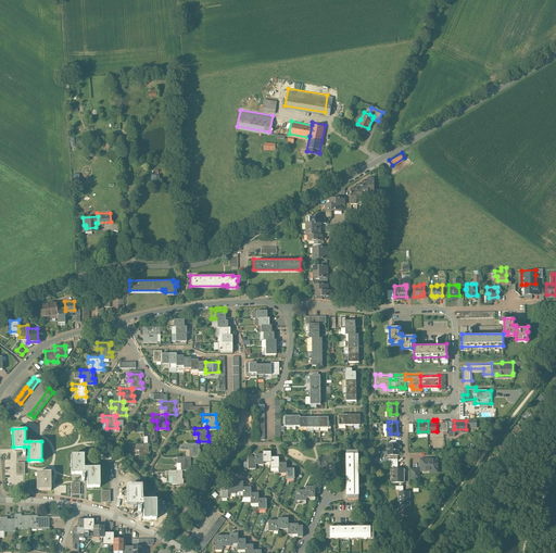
[(158,437),(158,428),(156,428),(144,428),(144,435),(148,435),(148,441),(149,441),(159,441),(159,437),(158,437)]
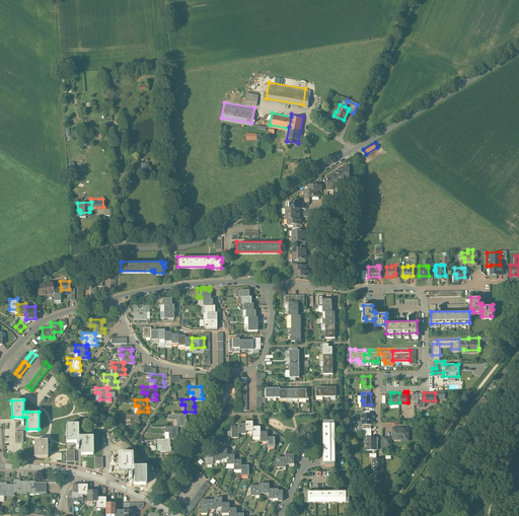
[(138,412),(127,412),(127,418),(130,418),(130,425),(140,424),(140,420),(139,420),(139,412),(138,412)]
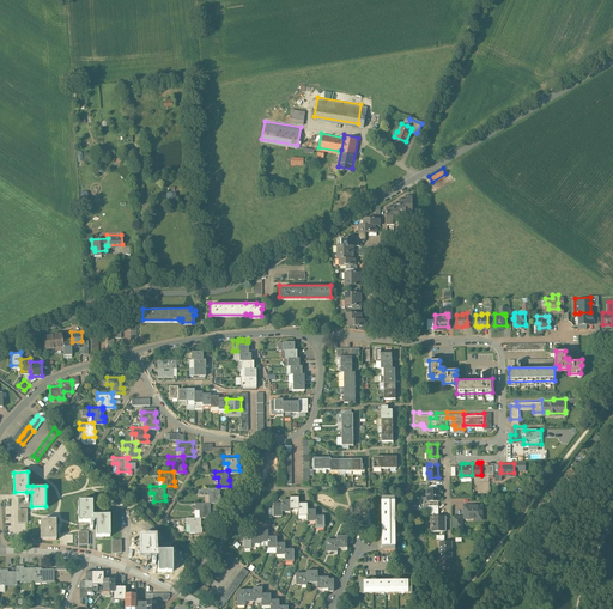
[(218,486),(205,486),(205,487),(199,487),(199,493),(208,493),(208,500),(211,500),(220,500),(220,493),(219,493),(219,486),(218,486)]
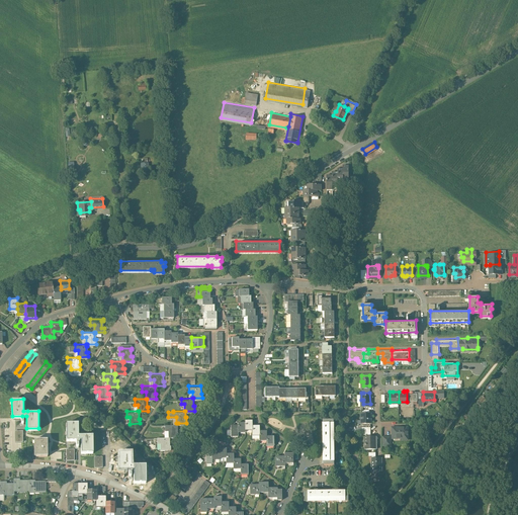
[(370,417),(370,411),(361,411),(361,417),(363,417),(363,421),(370,421),(370,417)]
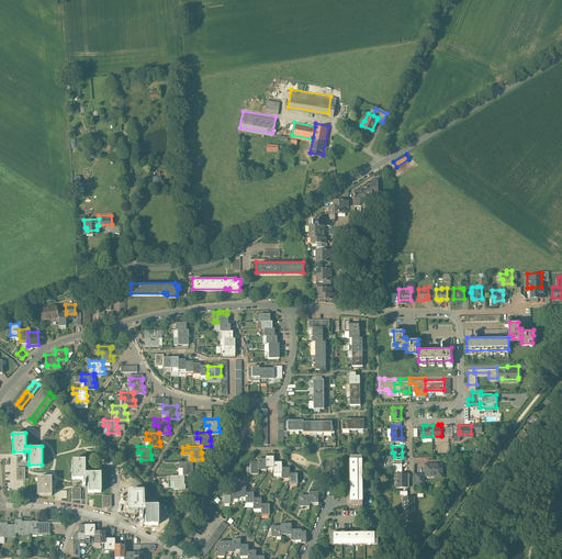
[(83,477),(88,477),(88,490),(100,490),(100,466),(85,466),(85,453),(71,453),(72,477),(83,477)]
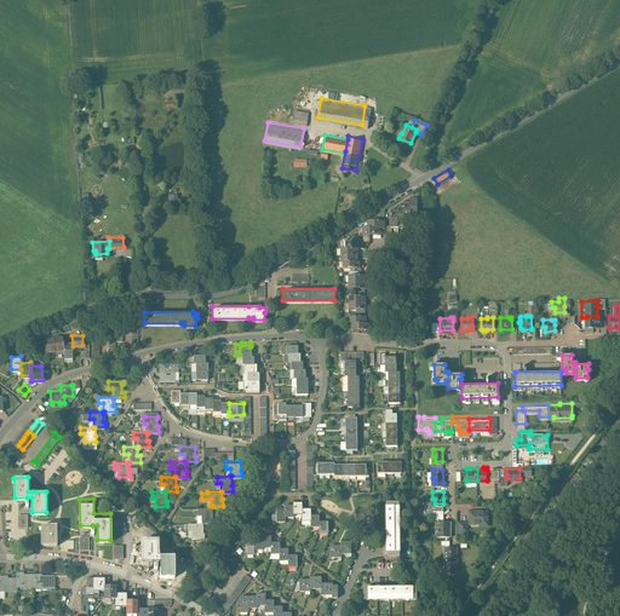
[(400,501),(388,501),(388,513),(388,516),(388,540),(389,540),(389,542),(388,542),(388,554),(400,553),(400,501)]
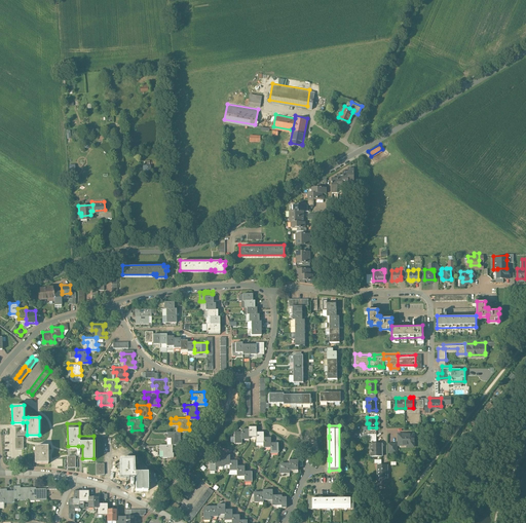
[(179,430),(167,430),(167,436),(171,436),(172,443),(182,443),(181,438),(181,432),(181,430),(179,430)]
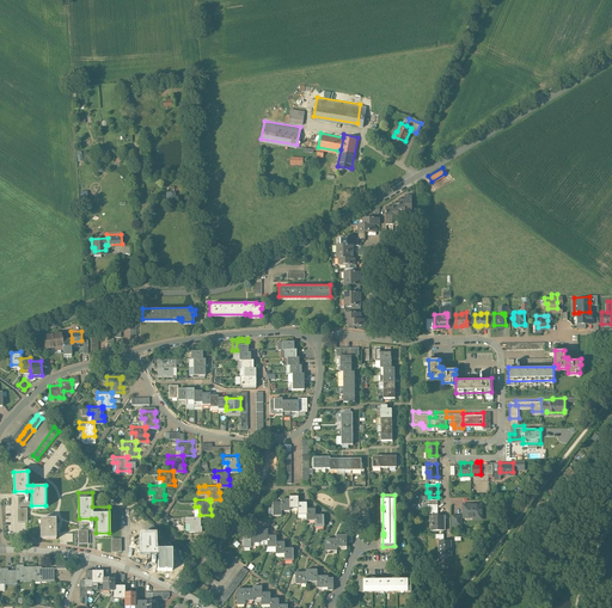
[(482,515),(482,502),(467,502),(467,505),(463,505),(463,513),(476,513),(476,515),(482,515)]
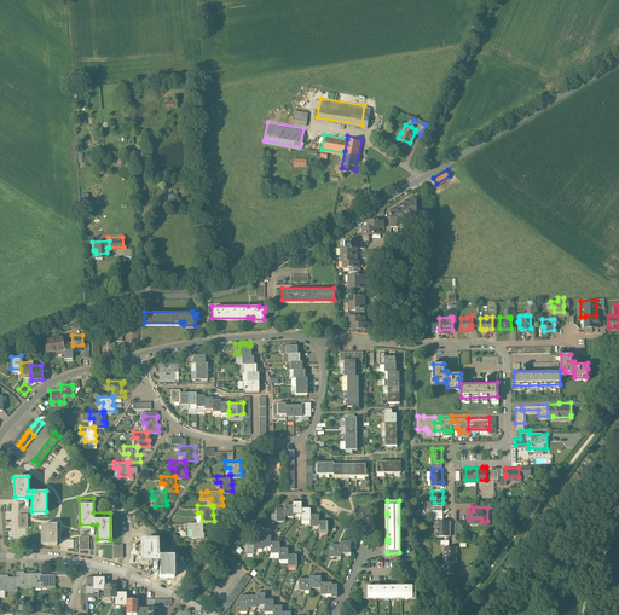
[(27,511),(17,511),(17,524),(27,524),(27,511)]
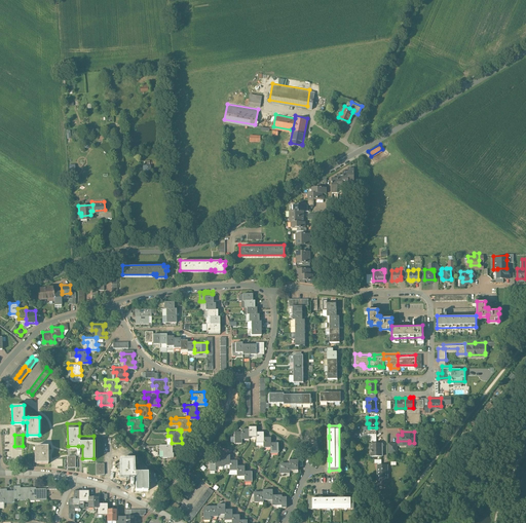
[(381,441),(371,441),(371,449),(369,449),(369,450),(370,450),(372,450),(373,454),(381,454),(381,441)]
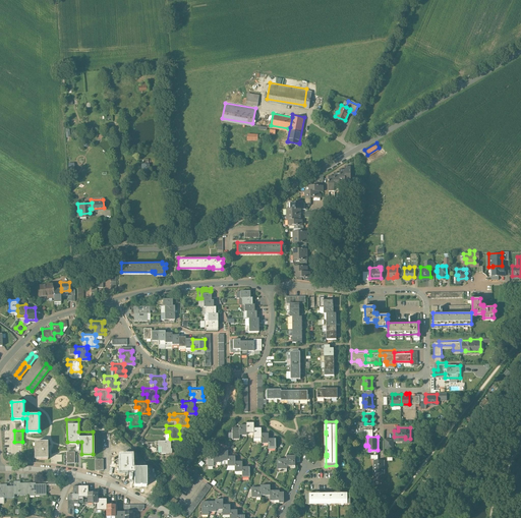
[(170,439),(158,439),(158,444),(161,444),(162,451),(172,451),(171,447),(170,439)]
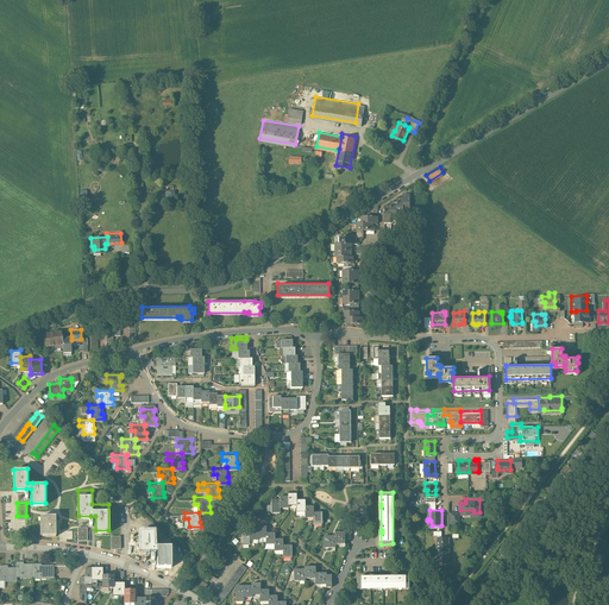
[(56,514),(42,514),(42,518),(41,518),(41,529),(42,529),(42,534),(56,534),(55,515),(56,514)]
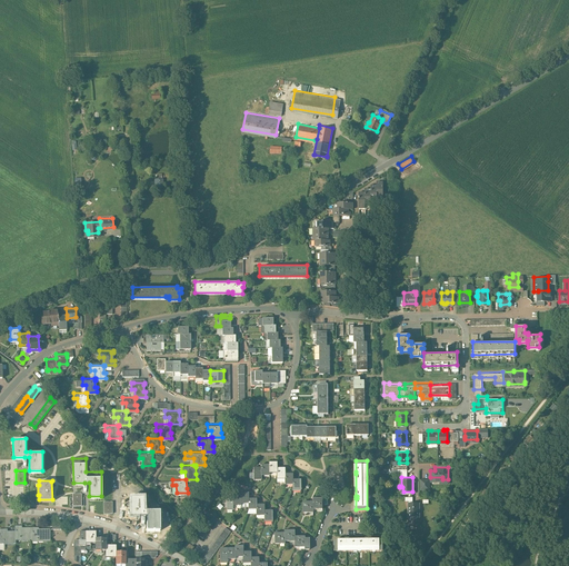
[(81,490),(72,490),(72,503),(81,503),(81,490)]
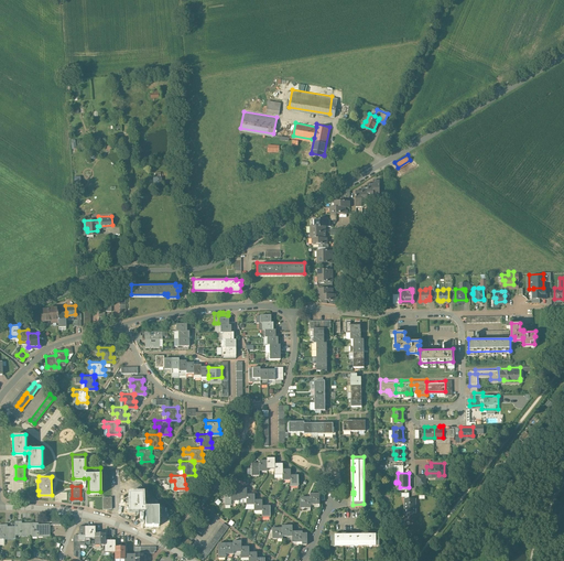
[(141,510),(145,510),(147,524),(159,524),(159,505),(147,505),(143,505),(142,492),(130,492),(130,510),(141,510)]
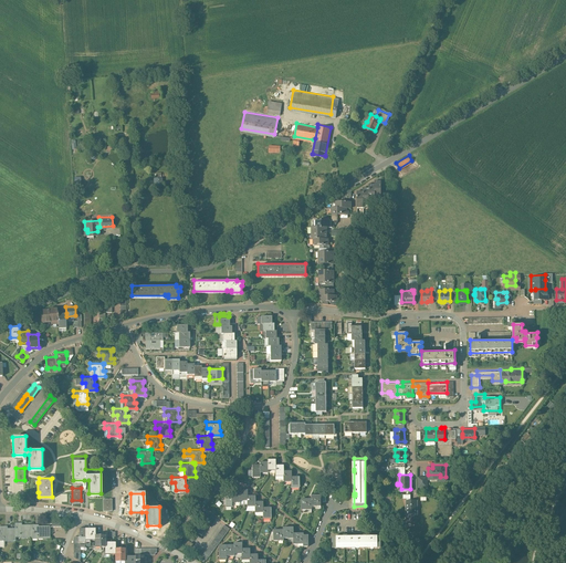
[(321,493),(311,493),(311,497),(311,504),(316,504),(321,504),(321,493)]
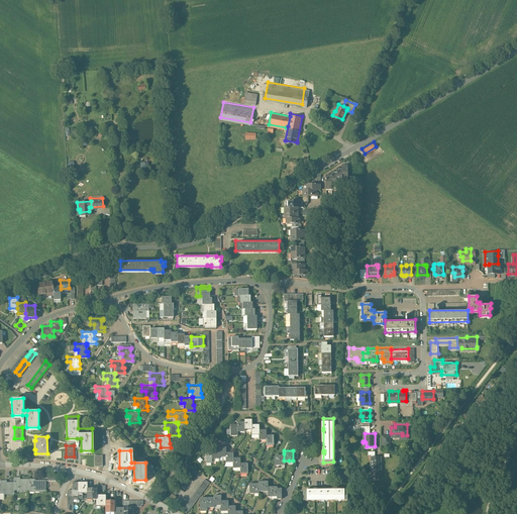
[(102,453),(94,453),(94,465),(102,465),(102,453)]
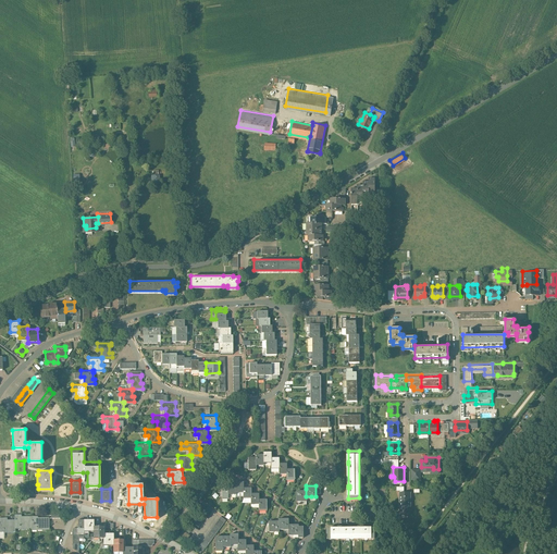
[(306,496),(306,489),(296,490),(296,500),(301,500),(301,499),(306,499),(306,496)]
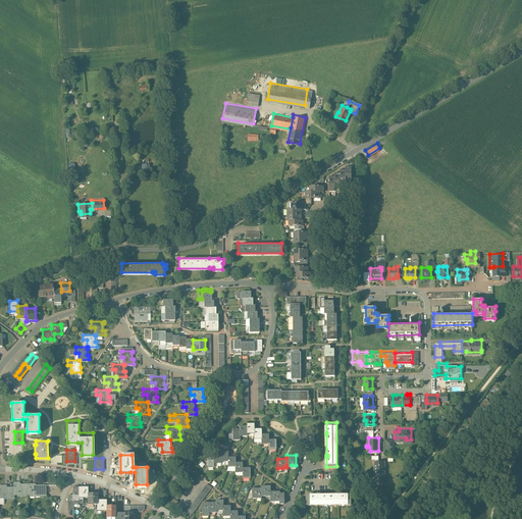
[(383,461),(375,461),(375,467),(376,467),(376,472),(383,471),(383,461)]
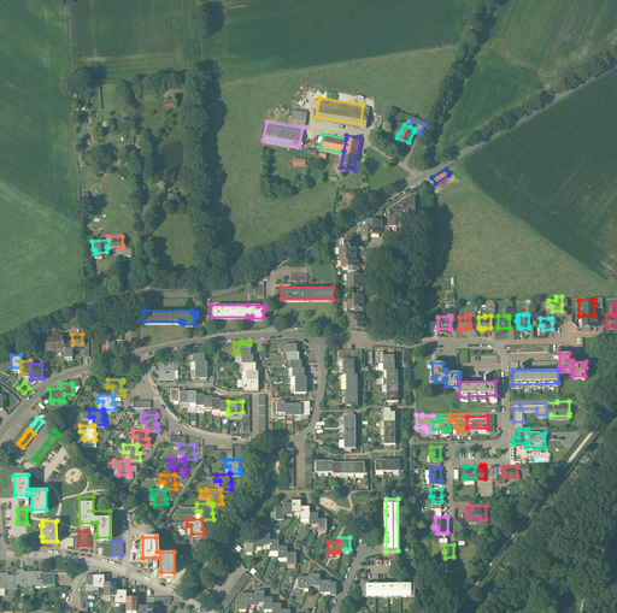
[(453,556),(445,558),(445,552),(444,552),(444,559),(444,570),(448,570),(454,564),(453,556)]
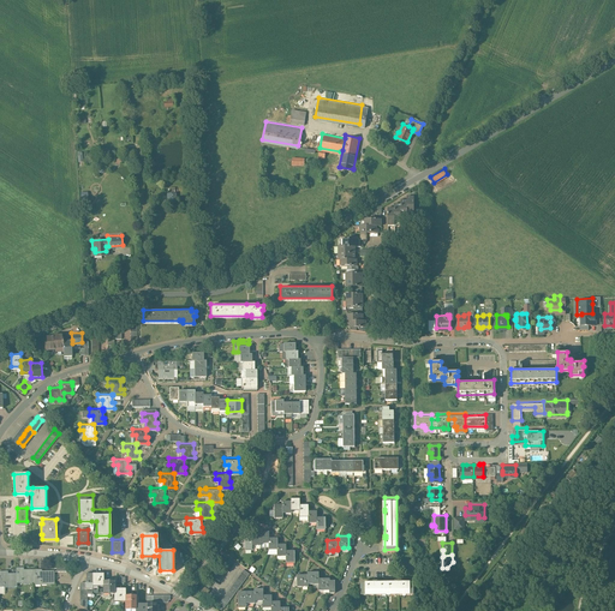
[(35,567),(24,567),(24,565),(17,565),(17,571),(17,580),(35,580),(35,567)]
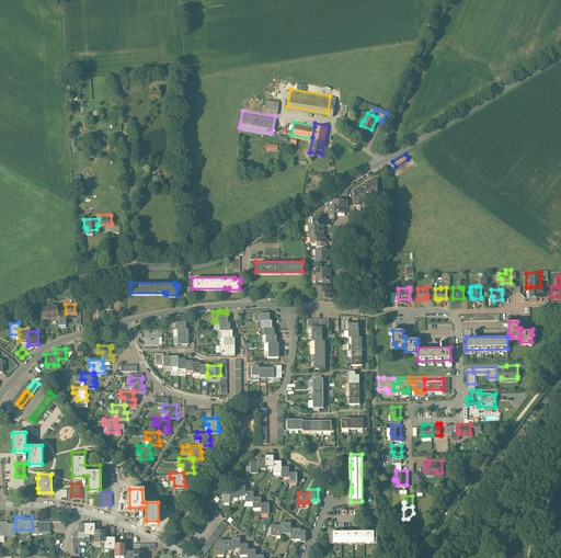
[(49,519),(38,519),(38,517),(32,517),(32,530),(32,532),(39,532),(49,532),(49,519)]
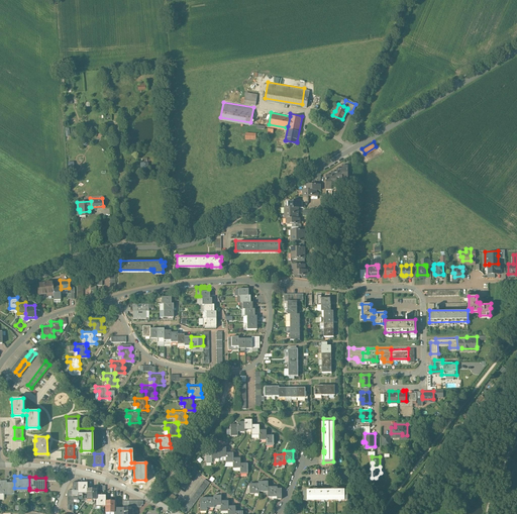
[(14,481),(7,481),(7,479),(0,479),(0,491),(14,492),(14,491),(14,488),(14,481)]
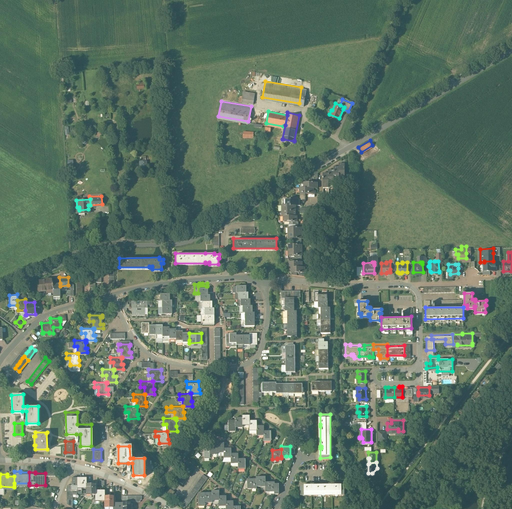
[(265,480),(264,475),(255,475),(255,477),(255,485),(260,485),(260,484),(265,484),(265,480)]
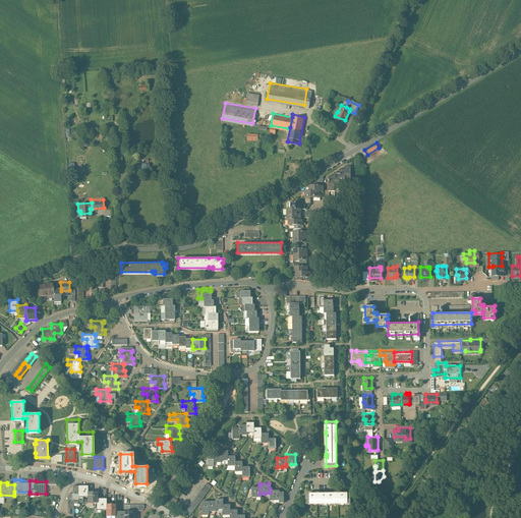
[(88,484),(78,484),(78,495),(88,495),(88,491),(88,484)]
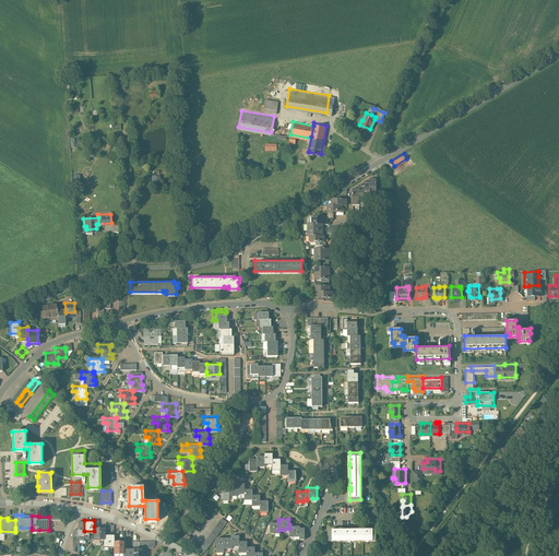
[(278,521),(270,521),(270,532),(275,531),(278,530),(278,521)]
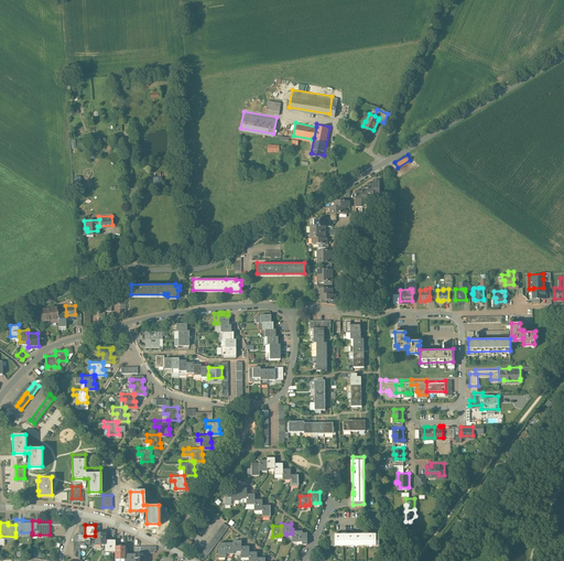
[(302,529),(292,529),(292,533),(292,540),(296,540),(296,539),(301,539),(302,540),(302,529)]
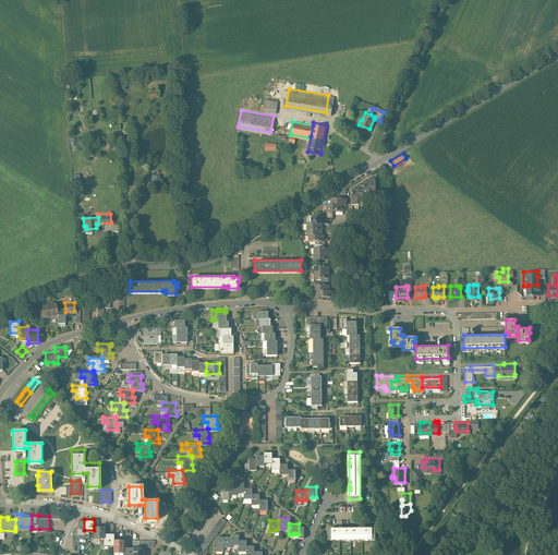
[(104,526),(94,526),(94,530),(94,538),(104,537),(104,532),(104,526)]
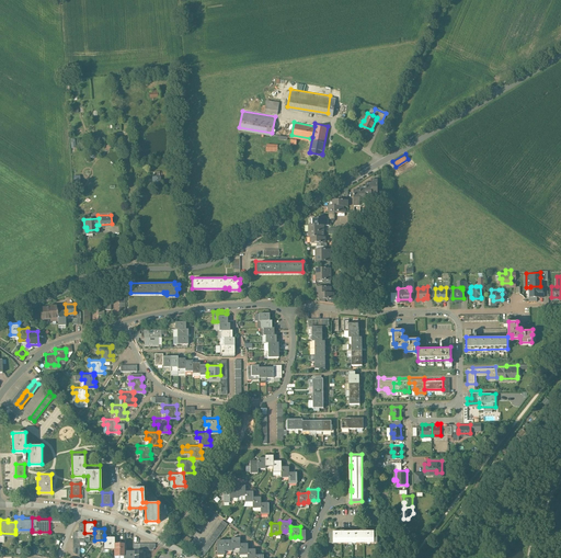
[(359,528),(359,531),(344,531),(344,530),(341,530),(341,531),(329,531),(329,542),(377,541),(377,530),(364,531),(364,528),(359,528)]
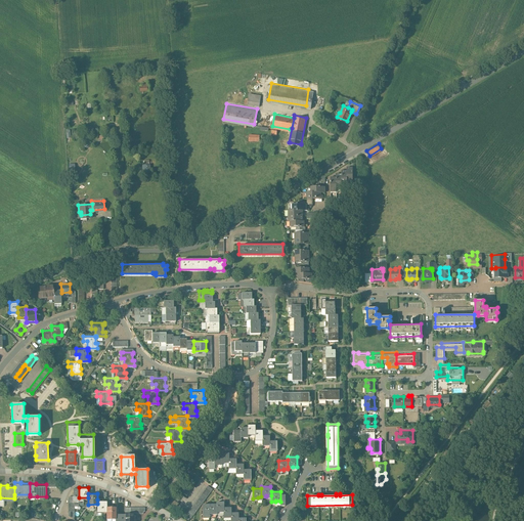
[(177,501),(172,496),(169,501),(175,505),(178,502),(177,501)]
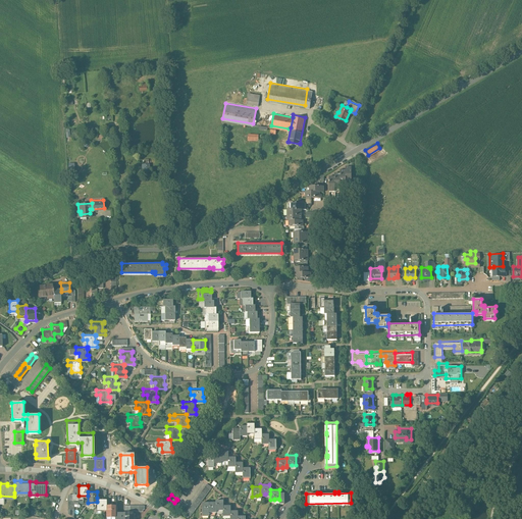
[(106,498),(97,498),(97,502),(97,509),(106,509),(106,505),(106,498)]
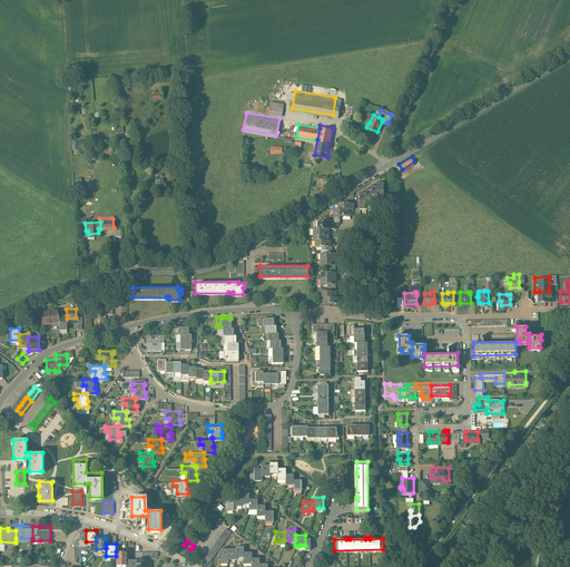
[(126,551),(116,551),(116,556),(116,563),(121,563),(126,563),(126,558),(126,551)]
